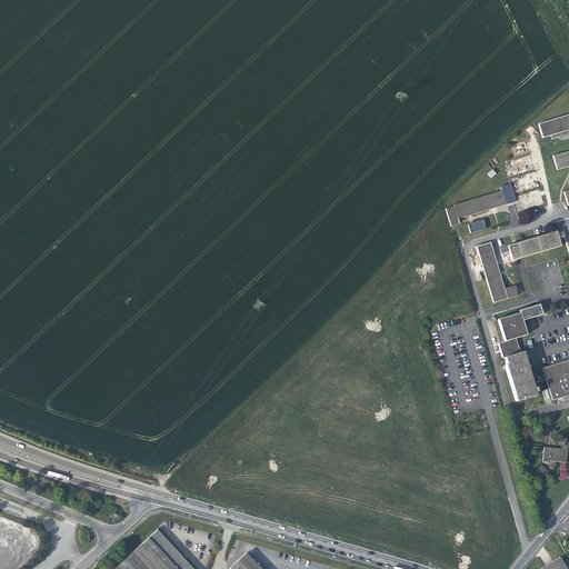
[(545,136),(568,128),(568,113),(540,122),(545,136)]
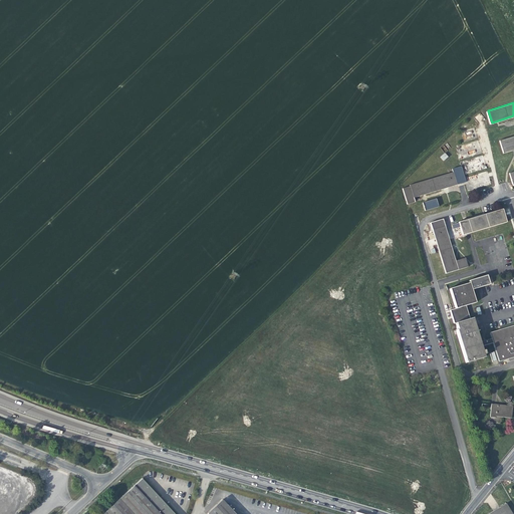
[(513,135),(501,139),(505,152),(513,148),(513,170),(511,172),(513,182),(513,135)]
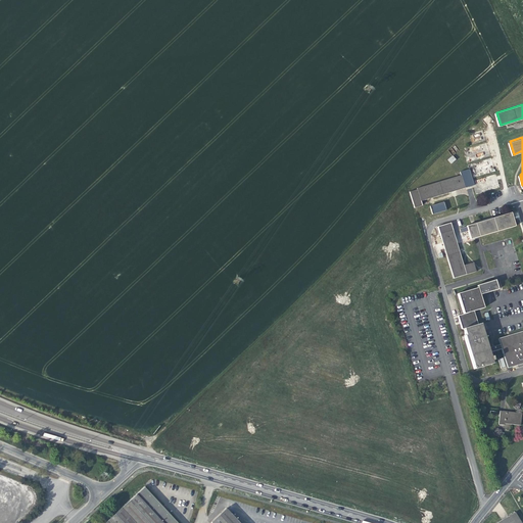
[(416,186),(417,188),(420,199),(464,186),(461,174),(460,174),(456,175),(416,186)]
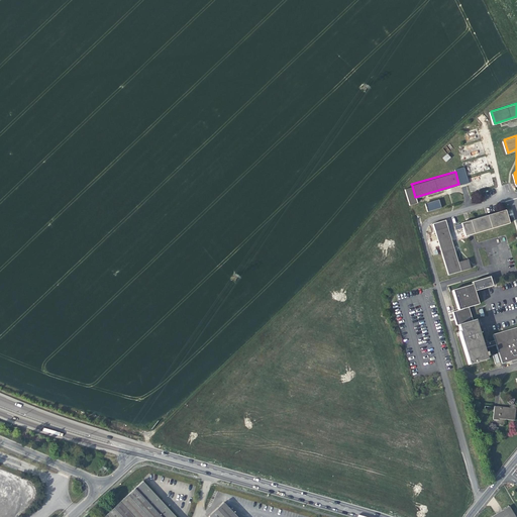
[(416,202),(415,197),(412,186),(404,188),(409,204),(416,202)]
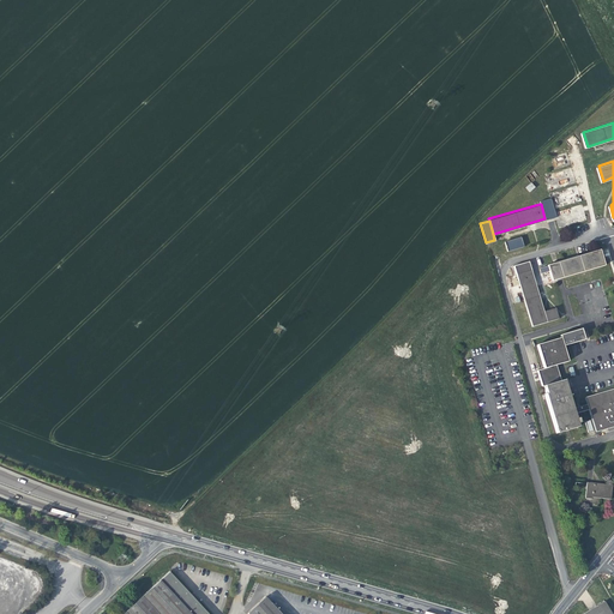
[(505,242),(507,252),(524,246),(522,236),(505,242)]
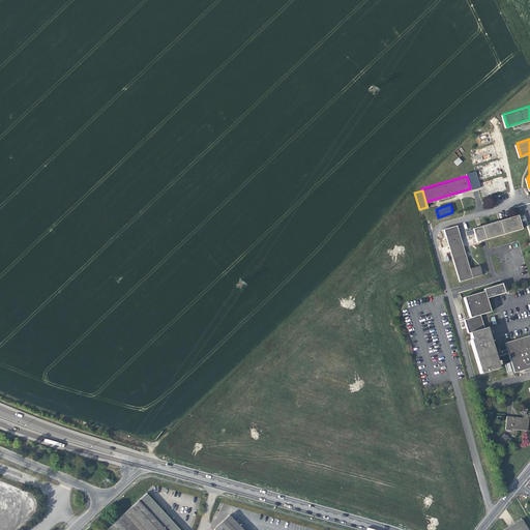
[(476,240),(522,227),(519,213),(472,227),(476,240)]
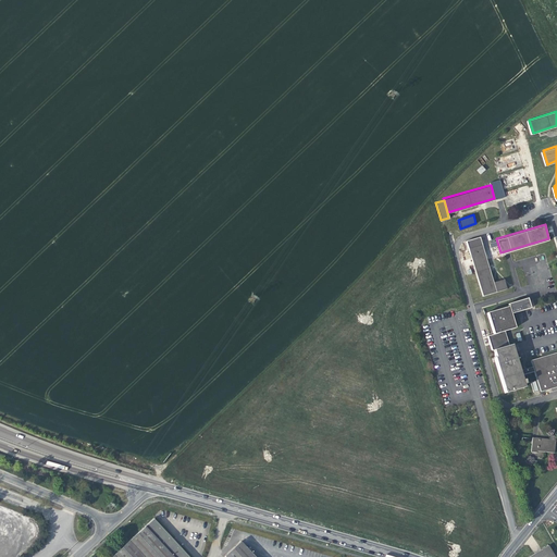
[(480,235),(466,238),(482,294),(506,287),(503,277),(493,280),(480,235)]
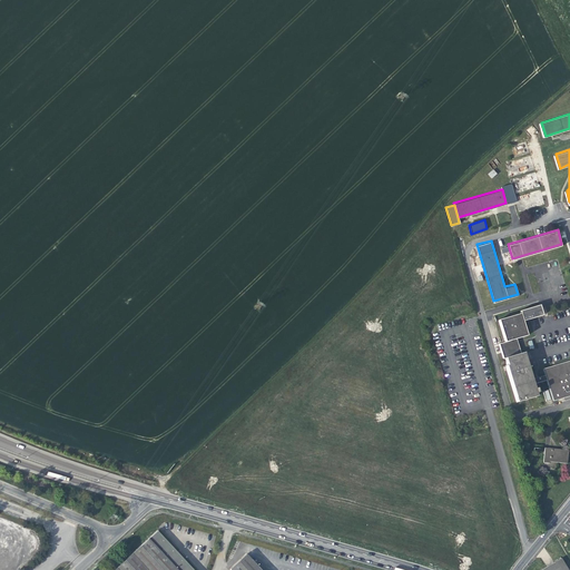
[(521,353),(517,337),(528,334),(523,320),(542,313),(539,304),(520,310),(520,312),(499,318),(505,341),(500,342),(503,357),(505,357),(508,364),(505,364),(517,401),(537,395),(537,394),(538,394),(536,387),(534,387),(533,383),(548,379),(553,399),(569,393),(569,361),(544,369),(546,374),(531,379),(523,352),(521,353)]
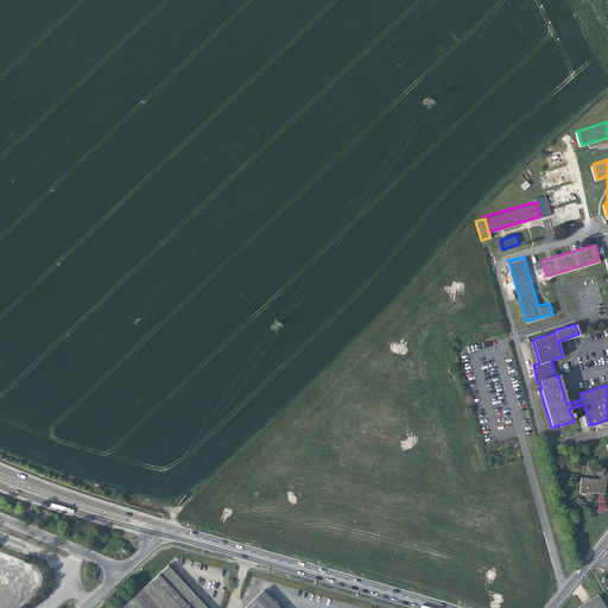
[(607,480),(582,476),(580,493),(587,494),(587,492),(605,494),(607,480)]
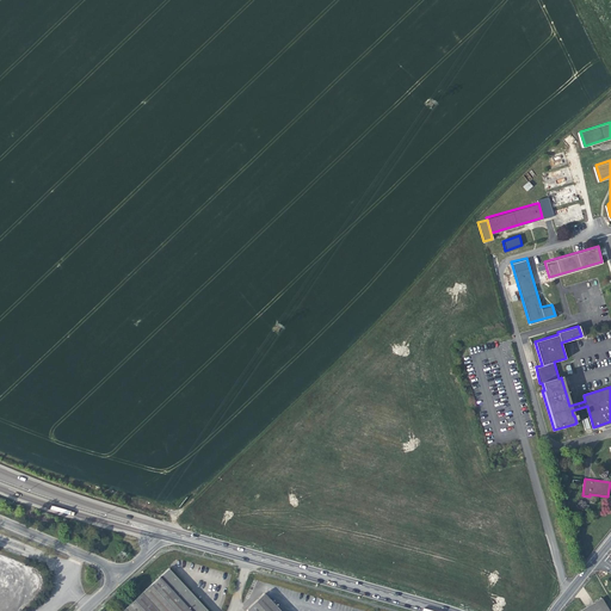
[(207,610),(168,569),(123,610),(207,610)]
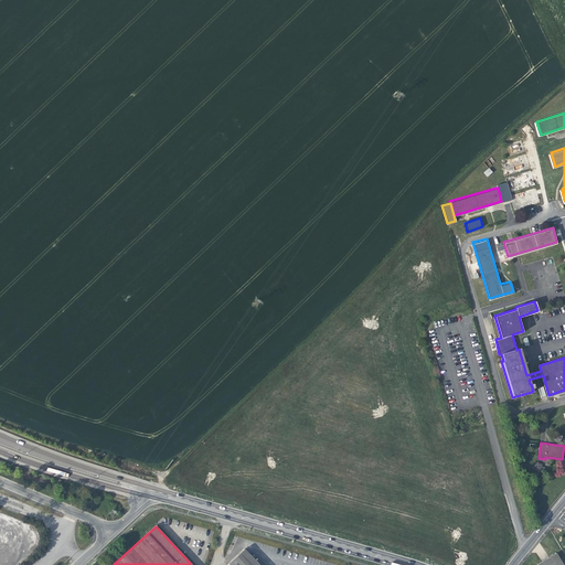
[(257,564),(244,550),(228,564),(257,564)]
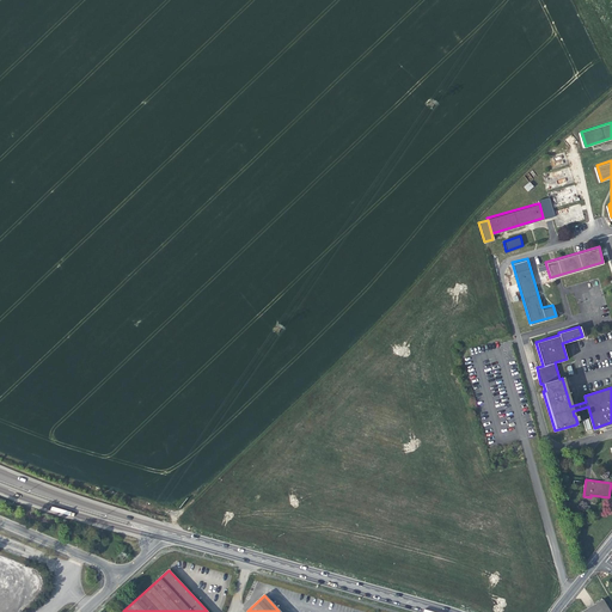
[(611,611),(606,600),(580,611),(611,611)]
